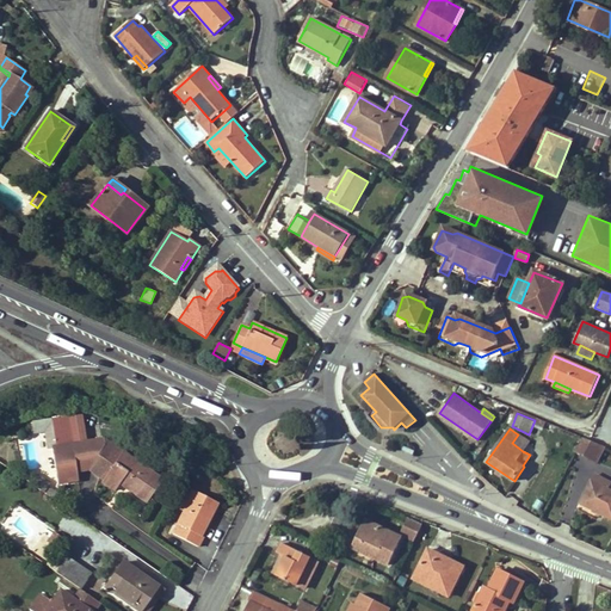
[(518,434),(512,443),(523,451),(529,442),(518,434)]
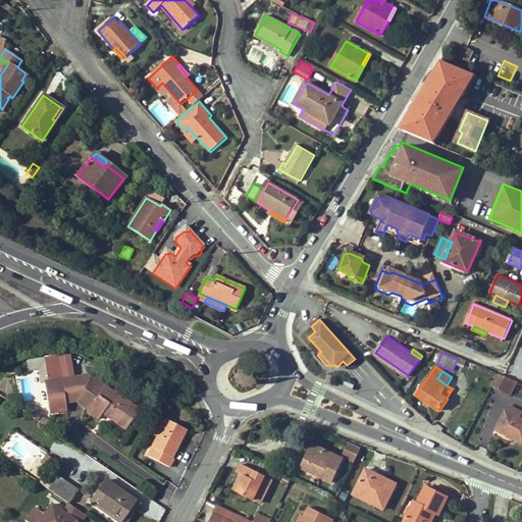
[(491,386),(503,392),(510,378),(505,376),(499,373),(491,386)]
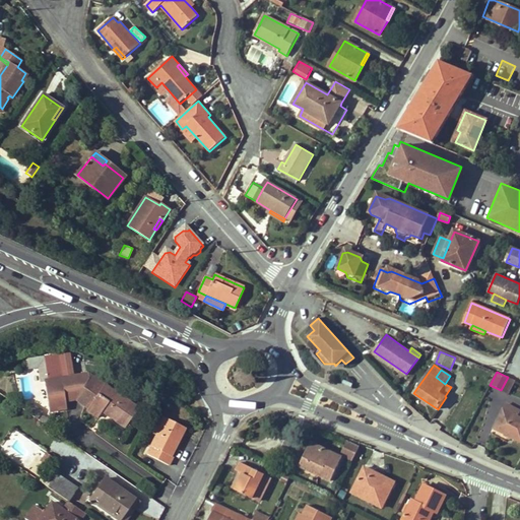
[(125,427),(138,408),(91,376),(87,383),(85,381),(74,383),(73,378),(45,381),(49,411),(67,409),(67,400),(76,399),(88,407),(87,410),(98,417),(102,411),(125,427)]
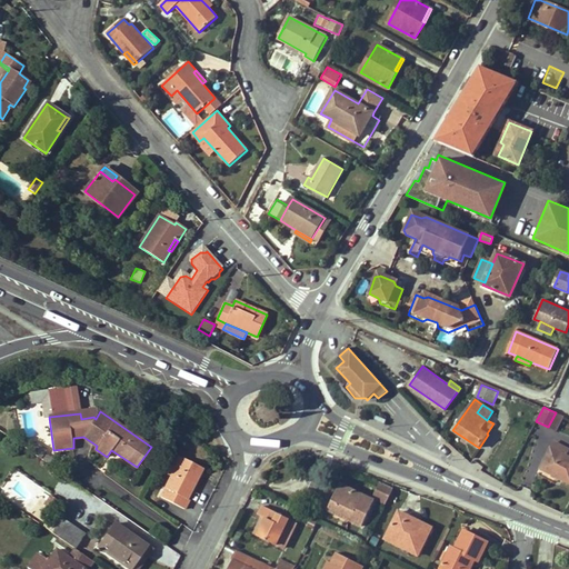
[(548,427),(549,428),(557,412),(556,412),(548,427)]
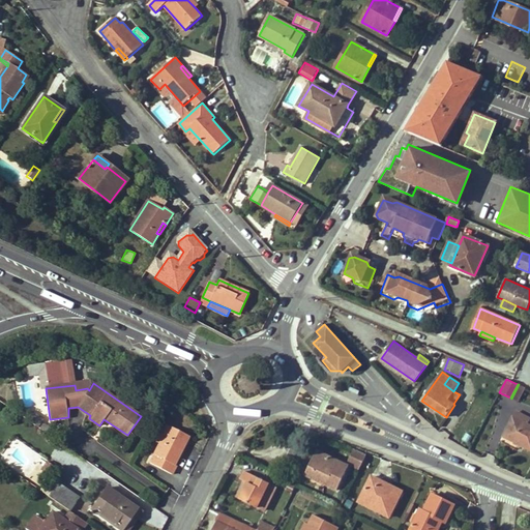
[(519,384),(511,399),(518,402),(525,387),(519,384)]
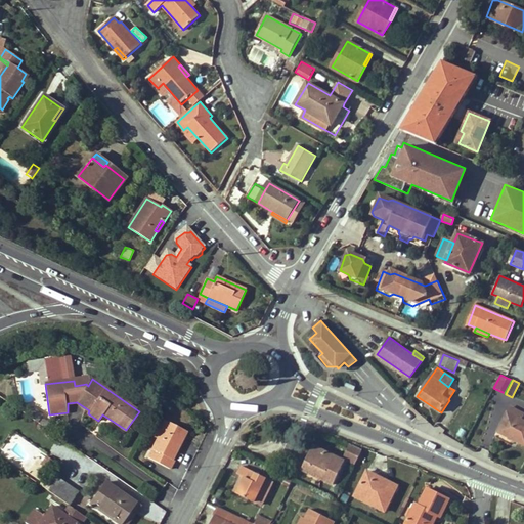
[(523,412),(511,406),(498,431),(523,444),(523,412)]
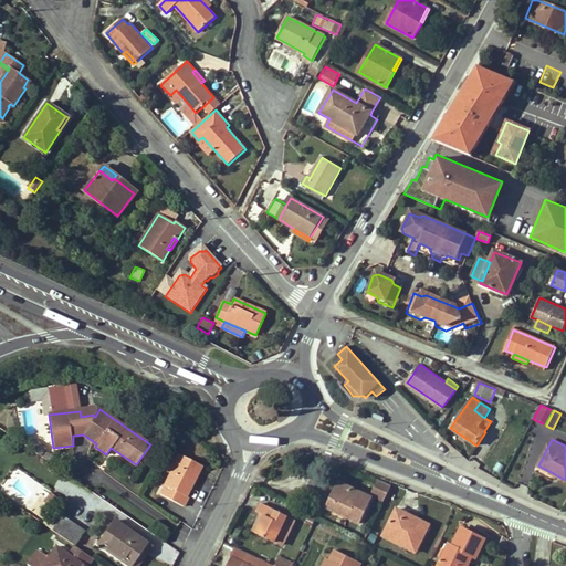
[(171,473),(180,456),(177,453),(168,471),(171,473)]
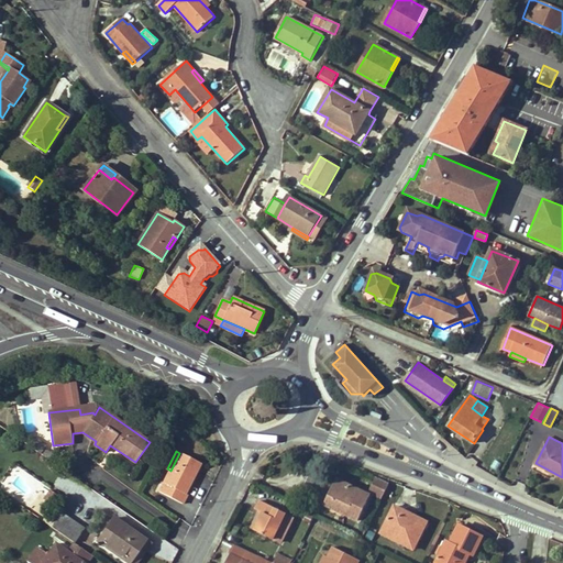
[(170,471),(159,493),(183,504),(187,495),(186,494),(194,478),(190,476),(198,462),(179,453),(170,471)]
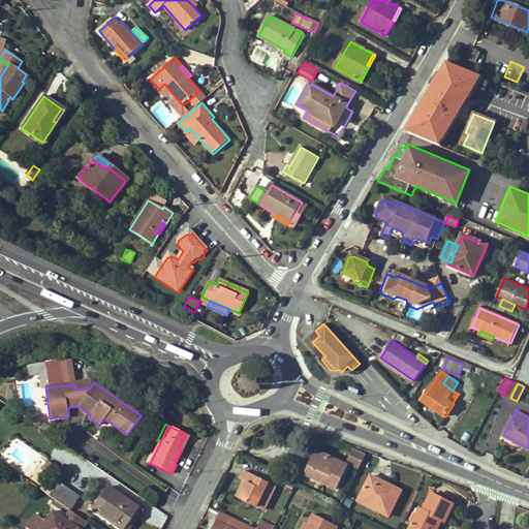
[(186,434),(179,447),(182,449),(189,435),(186,434)]
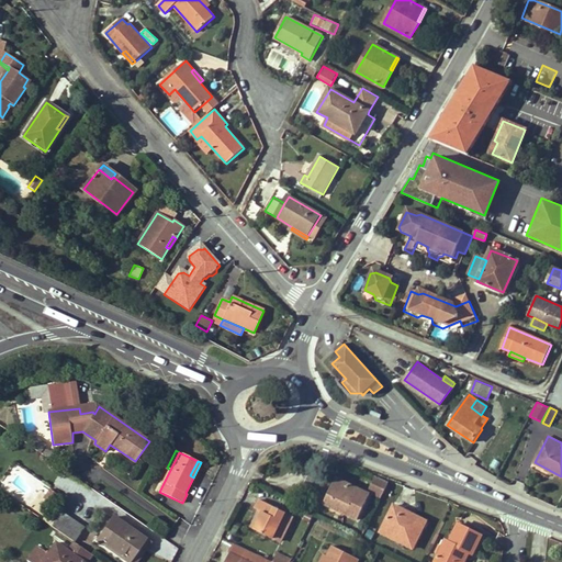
[(389,482),(377,476),(369,491),(381,497),(389,482)]
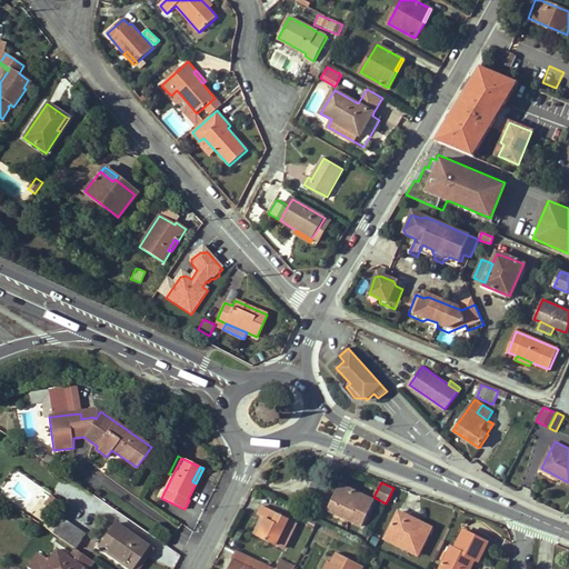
[(341,485),(332,501),(339,505),(336,512),(362,526),(375,501),(341,485)]
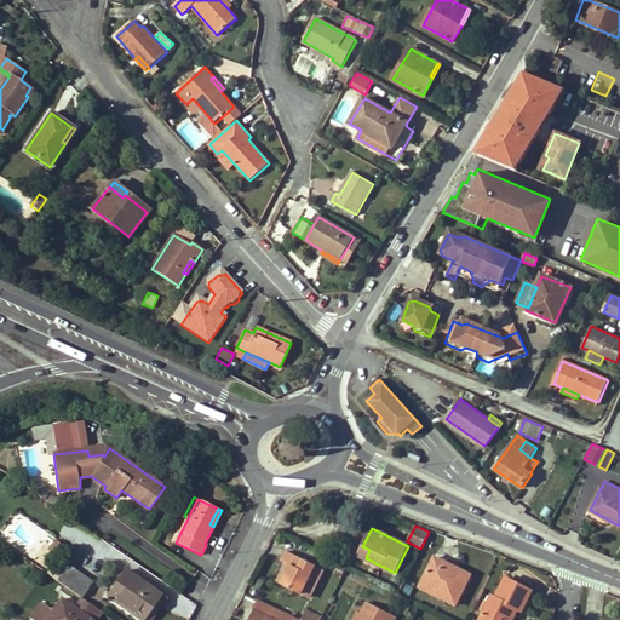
[(366,558),(369,550),(362,546),(359,556),(366,558)]
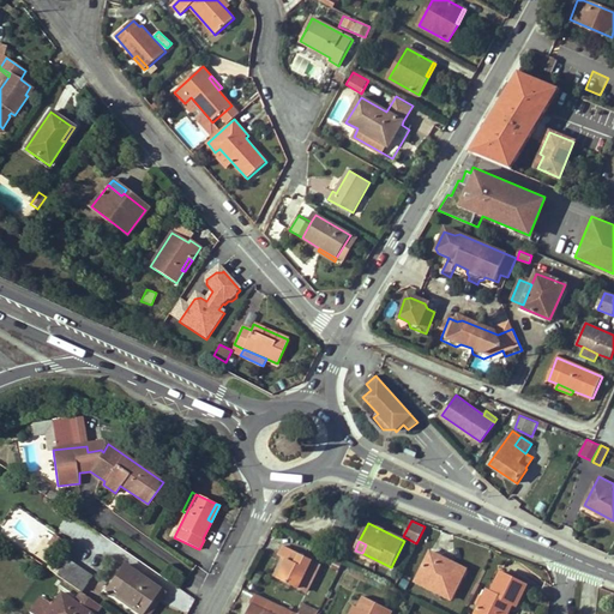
[(280,555),(283,557),(288,559),(278,578),(298,588),(312,560),(283,546),(280,555)]
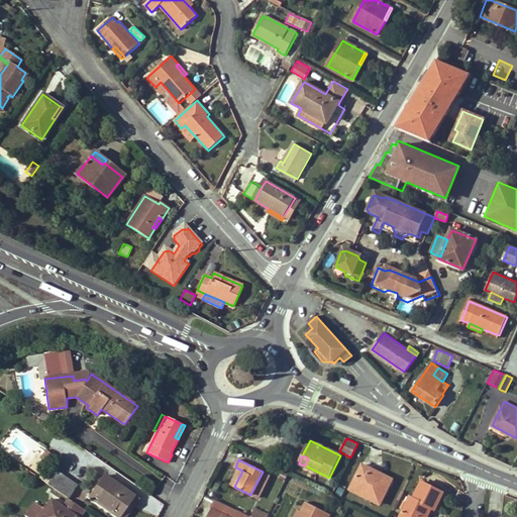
[(391,483),(378,477),(379,474),(364,466),(351,490),(380,505),(391,483)]
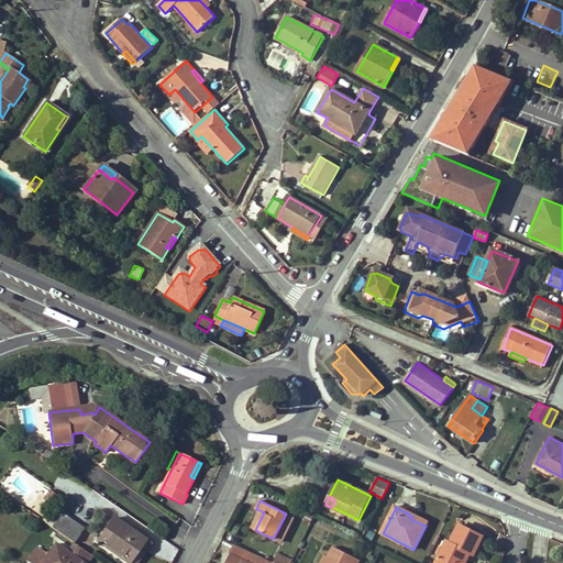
[(255,530),(264,512),(260,510),(251,528),(255,530)]
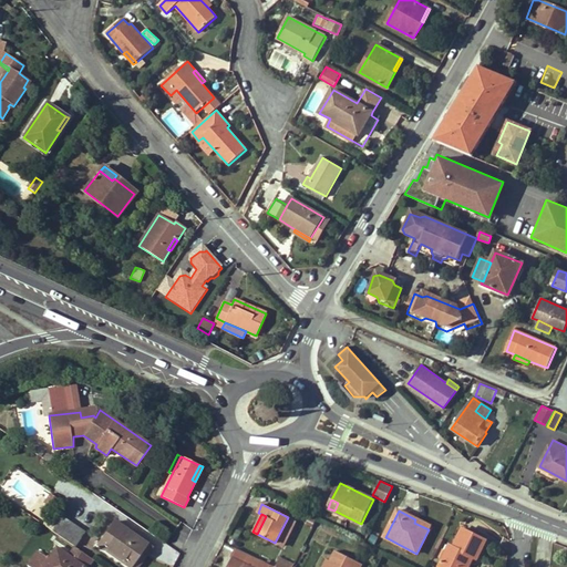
[(52,532),(74,547),(84,533),(62,517),(52,532)]
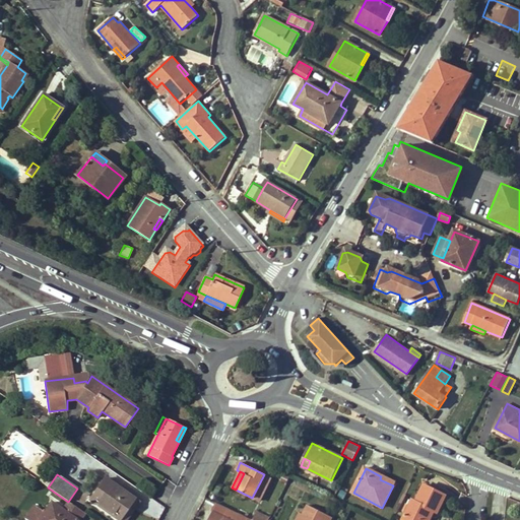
[(271,477),(264,474),(252,498),(260,502),(271,477)]
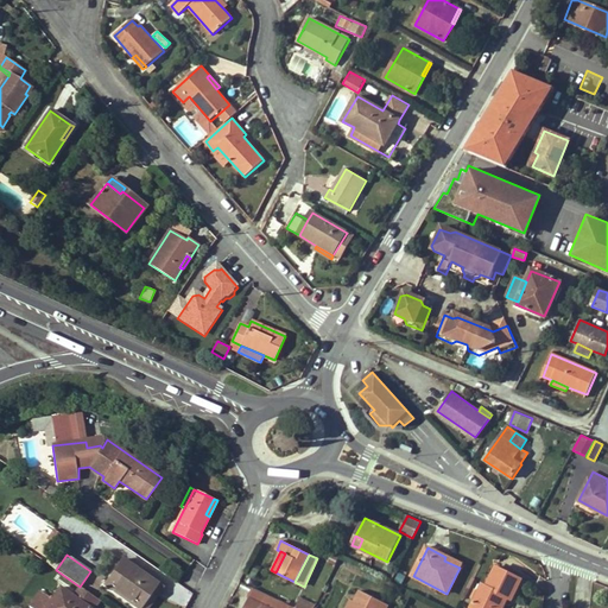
[(462,564),(445,557),(444,561),(460,568),(462,564)]
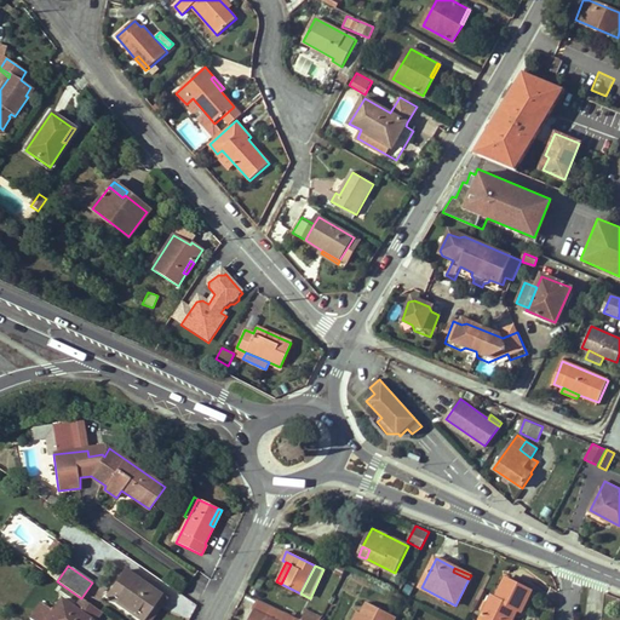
[(143,619),(161,595),(126,570),(108,596),(141,619),(143,619)]
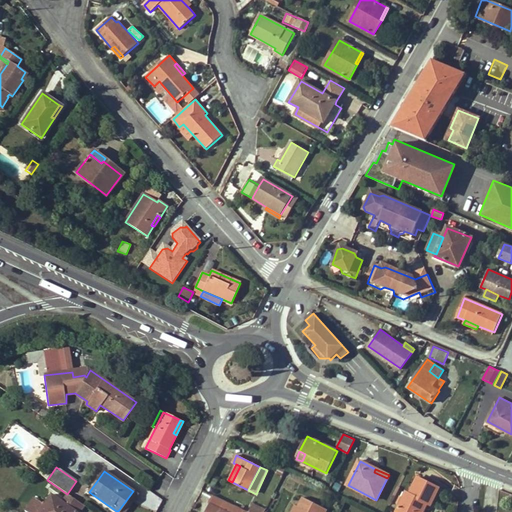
[(141,484),(149,489),(154,482),(146,476),(141,484)]
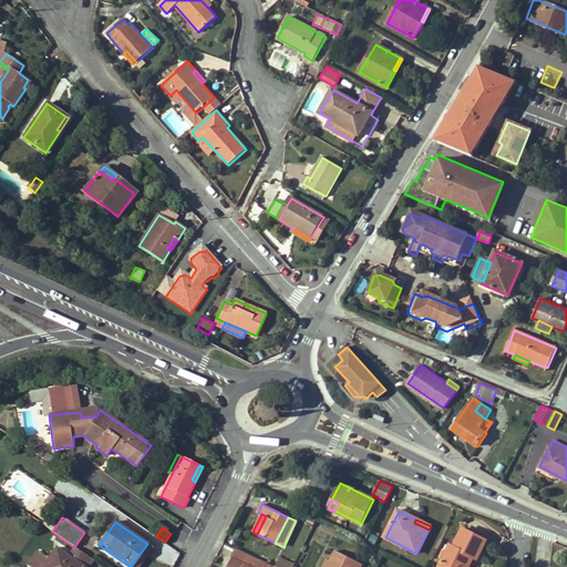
[(486,542),(462,529),(453,547),(450,546),(439,566),(461,566),(467,555),(474,558),(477,559),(486,542)]
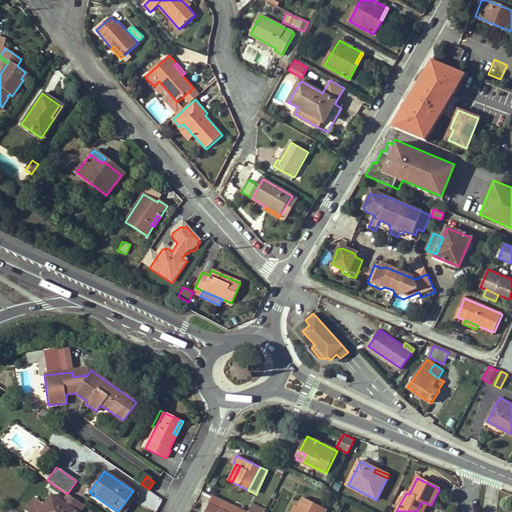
[(124,511),(137,494),(133,491),(118,511),(124,511)]
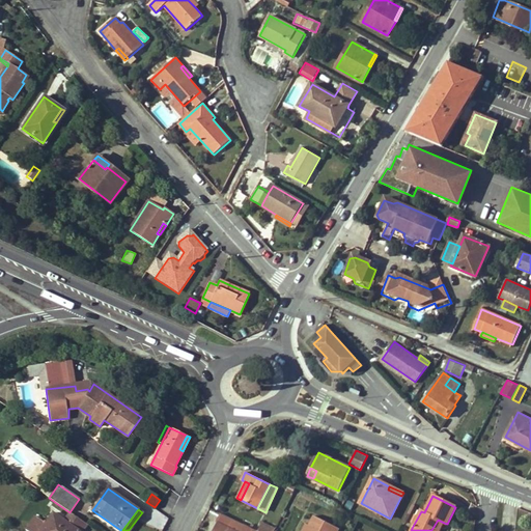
[(36,516),(26,530),(28,530),(82,530),(87,524),(80,519),(78,520),(76,518),(77,516),(70,512),(64,520),(53,512),(46,523),(36,516)]
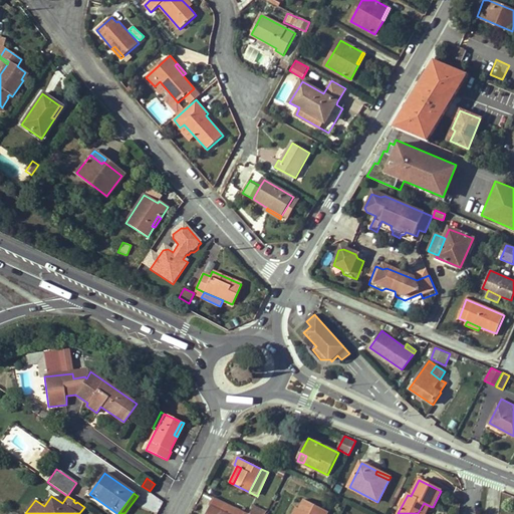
[(248,513),(217,498),(208,513),(248,513)]
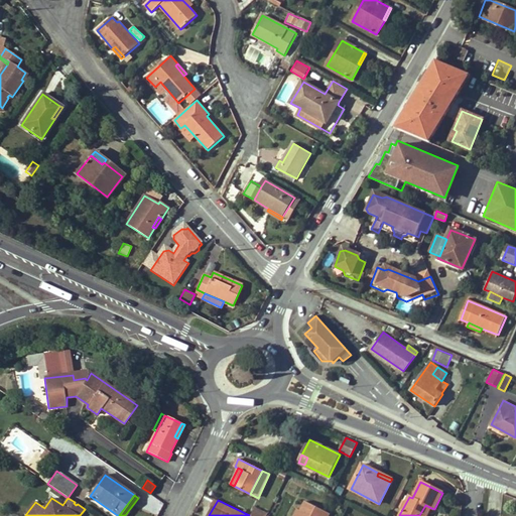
[(328,515),(330,514),(304,502),(300,511),(297,515),(328,515)]
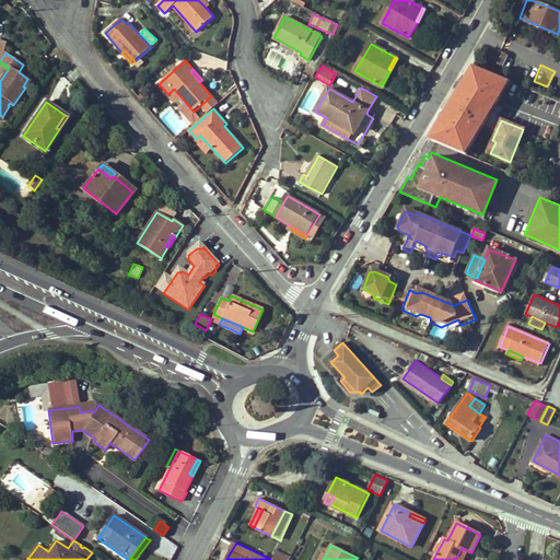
[(462,548),(455,559),(463,559),(468,551),(462,548)]
